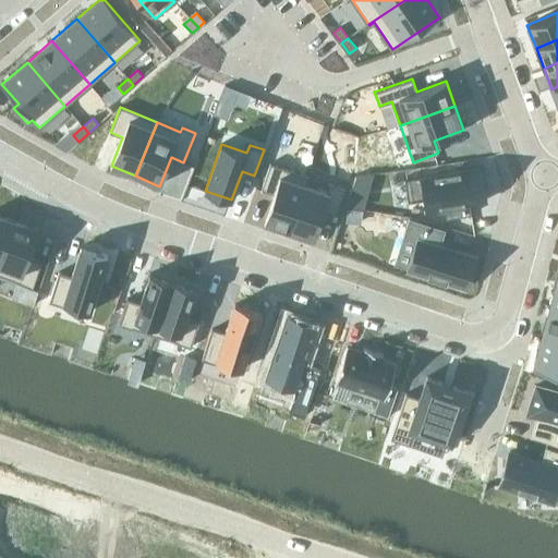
[(270,164),(262,190),(274,194),(265,222),(289,231),(307,176),(270,164)]
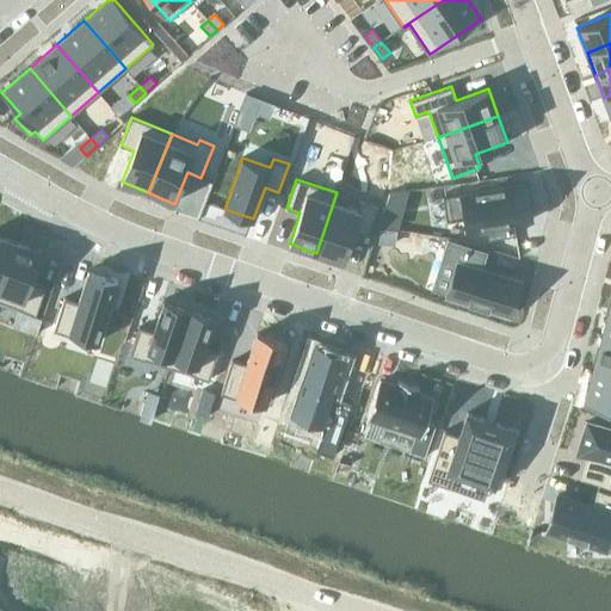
[(526,180),(442,193),(445,218),(463,216),(464,216),(467,228),(485,226),(487,236),(516,233),(514,221),(526,220),(524,207),(531,205),(526,180)]
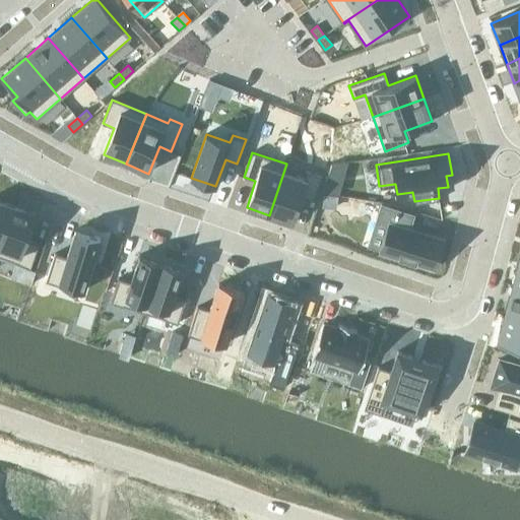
[(286,164),(269,215),(293,223),(302,196),(314,200),(322,176),(309,172),(306,179),(285,172),(287,165),(286,164)]
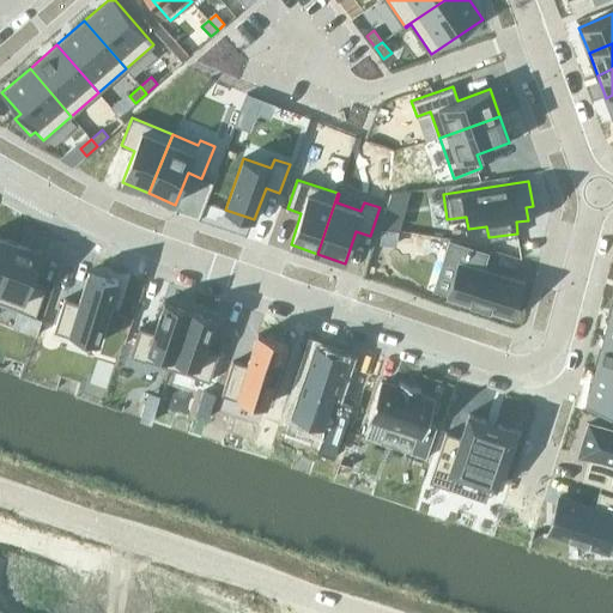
[(383,229),(381,243),(395,244),(398,231),(383,229)]
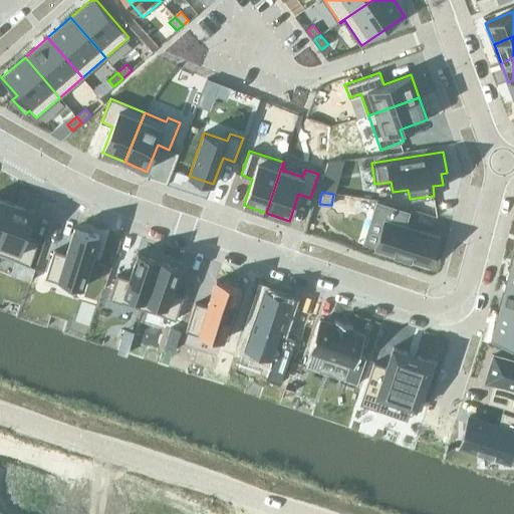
[(0,241),(13,204),(0,199),(0,241)]
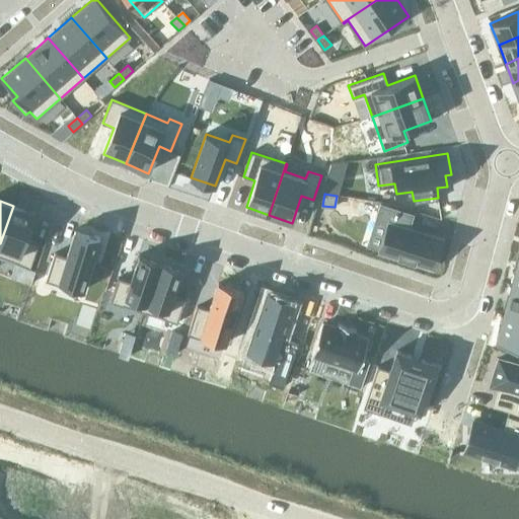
[(380,203),(375,218),(389,222),(380,249),(380,251),(433,268),(443,237),(410,227),(415,213),(380,203)]
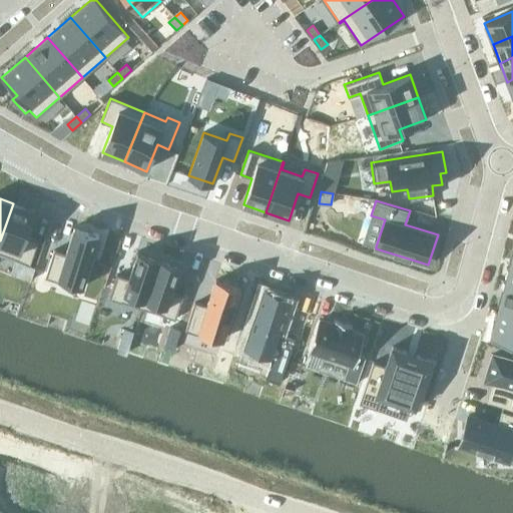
[(13,203),(0,240),(0,254),(30,266),(38,241),(26,237),(36,210),(13,203)]
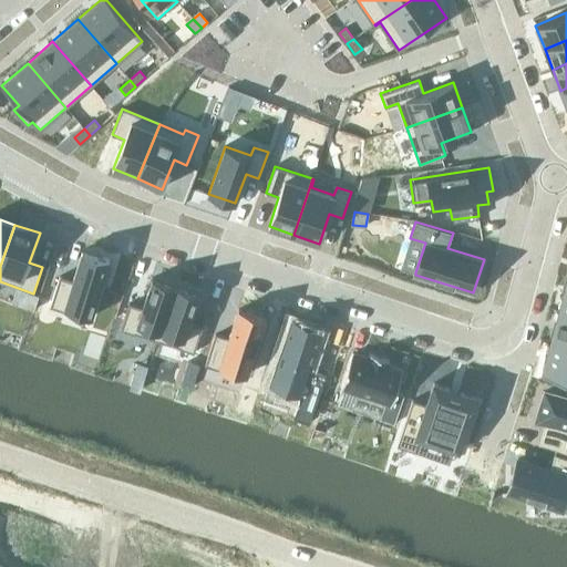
[(60,276),(50,307),(65,311),(65,309),(92,317),(103,281),(106,282),(112,266),(107,265),(110,259),(82,250),(73,280),(60,276)]
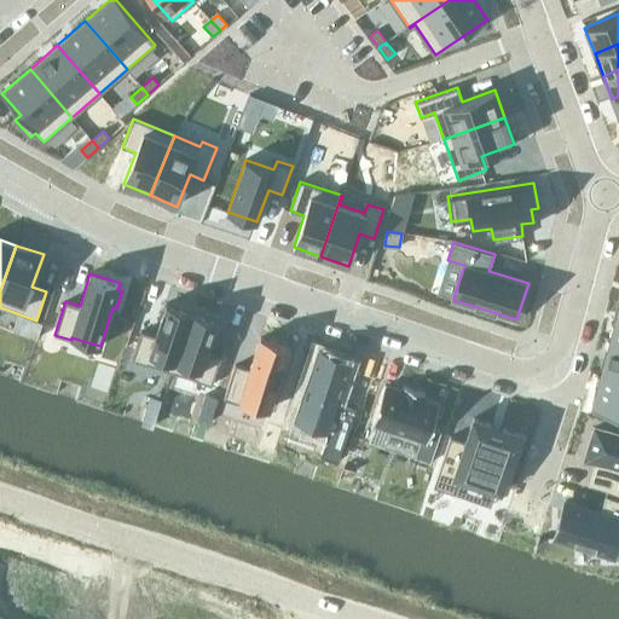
[(142,330),(132,359),(172,374),(192,312),(167,304),(156,335),(142,330)]
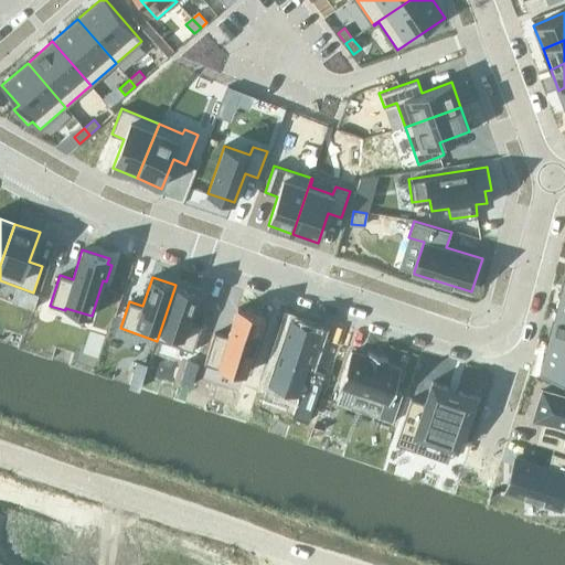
[(176,285),(157,341),(193,353),(202,327),(189,322),(199,294),(176,285)]
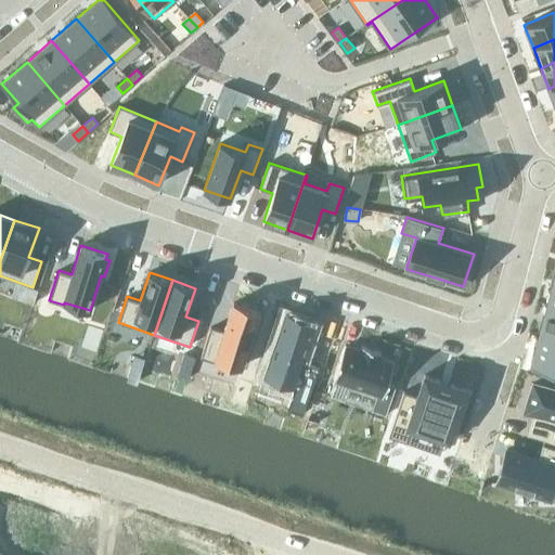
[(211,327),(201,358),(215,362),(216,360),(242,369),(260,311),(233,302),(223,332),(211,327)]
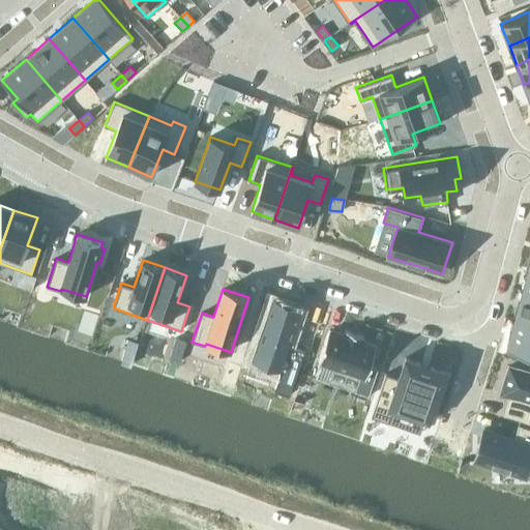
[(529,291),(523,290),(514,320),(529,323),(529,291)]
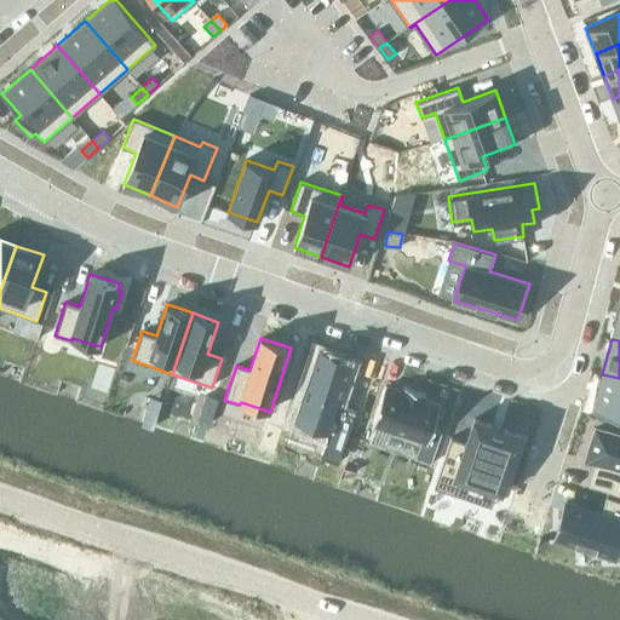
[(320,349),(302,405),(333,417),(327,435),(345,441),(357,407),(339,401),(354,360),(320,349)]
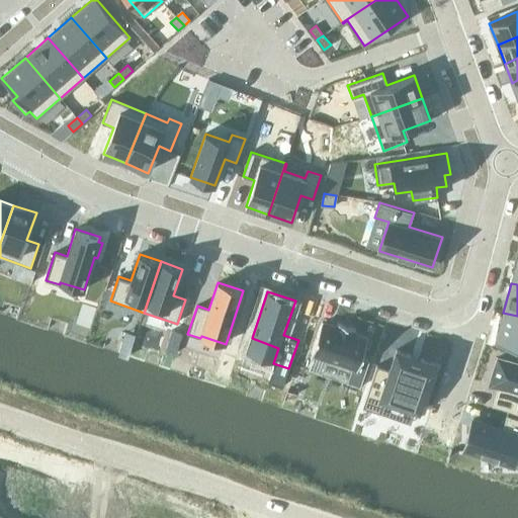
[(517,316),(503,313),(495,343),(517,348),(517,316)]
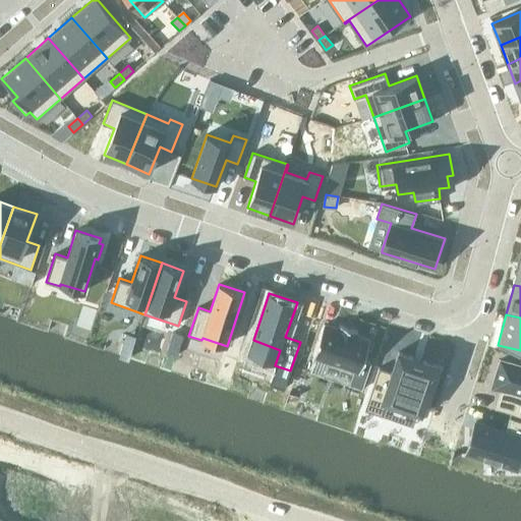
[(324,325),(313,355),(354,369),(349,385),(362,389),(371,362),(363,359),(370,340),(356,335),(357,331),(340,326),(339,330),(324,325)]
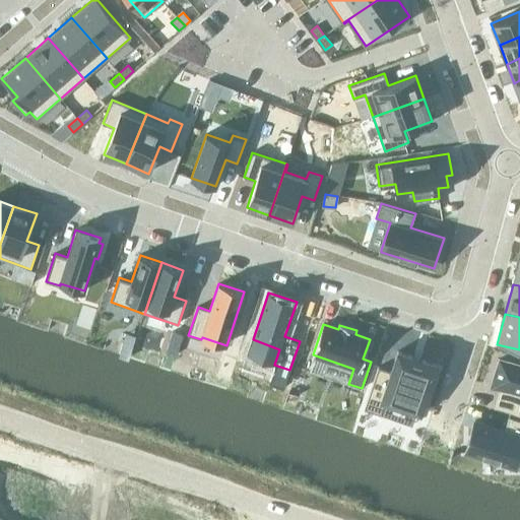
[(173,332),(170,339),(180,342),(182,335),(173,332)]
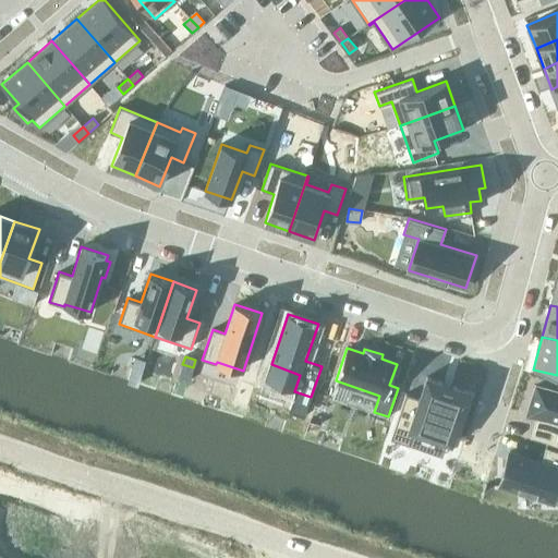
[(408,397),(393,439),(411,446),(416,431),(451,444),(468,391),(426,378),(419,400),(408,397)]
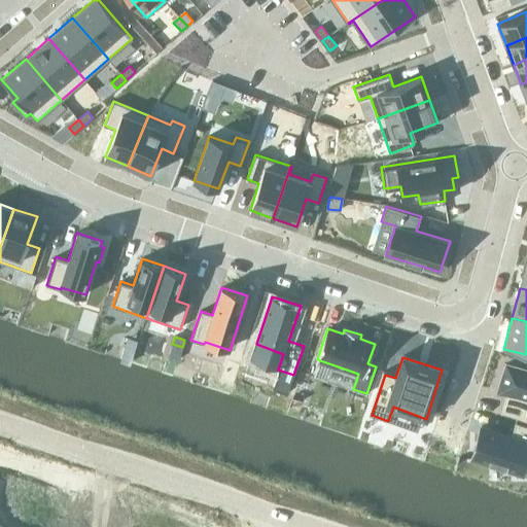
[(526,369),(505,363),(497,392),(507,395),(502,411),(526,418),(526,369)]
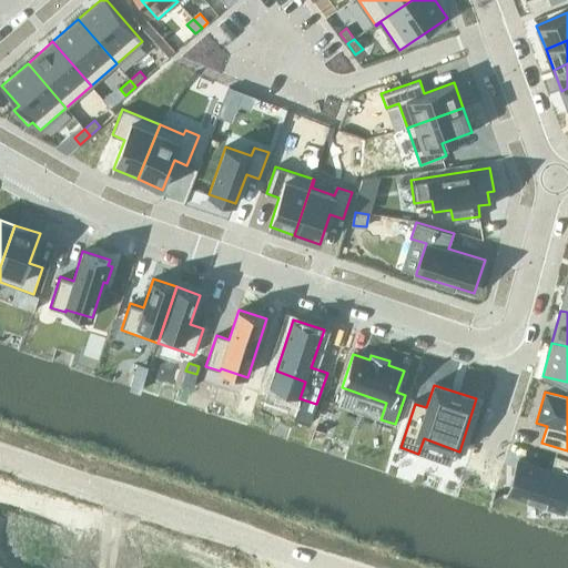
[(321,412),(314,428),(326,433),(332,416),(321,412)]
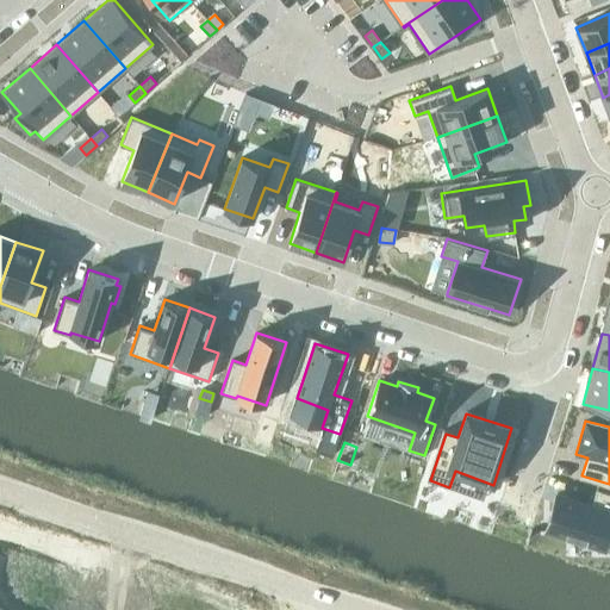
[(558,493),(546,530),(605,548),(609,531),(609,492),(597,489),(592,504),(558,493)]
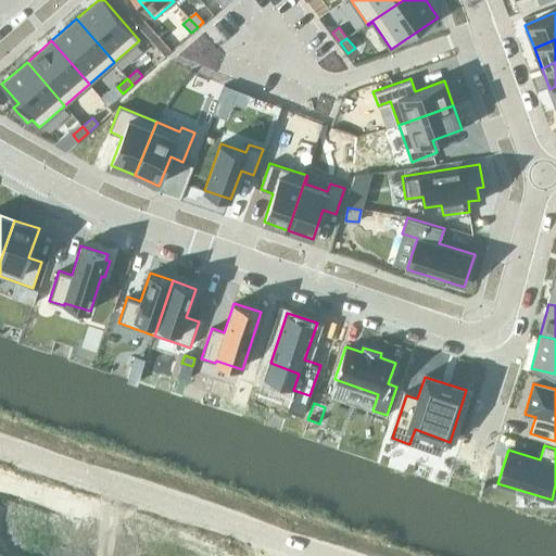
[(17,539),(13,552),(21,554),(25,542),(17,539)]
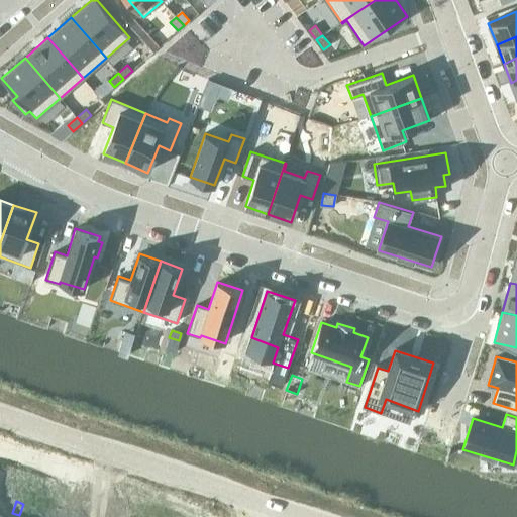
[(23,504),(19,515),(24,516),(27,516),(31,506),(23,504)]
